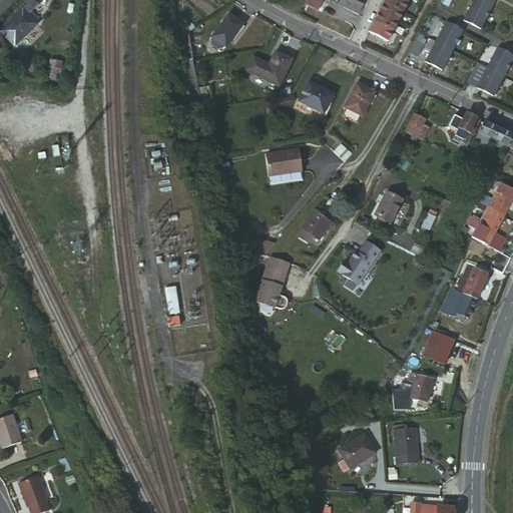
[(323,0),(311,0),(308,7),(320,13),(327,1),(323,0)]
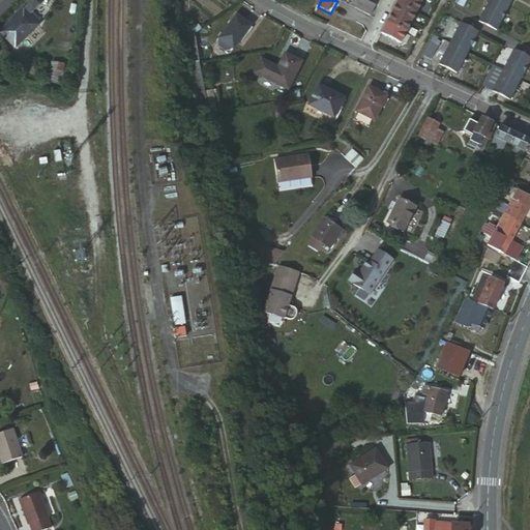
[(366,0),(354,0),(352,6),(372,16),(377,5),(366,0)]
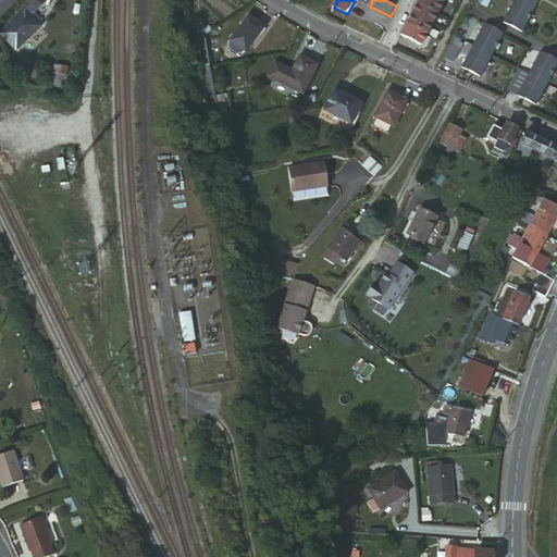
[(419,0),(418,3),(437,13),(443,2),(437,0),(419,0)]
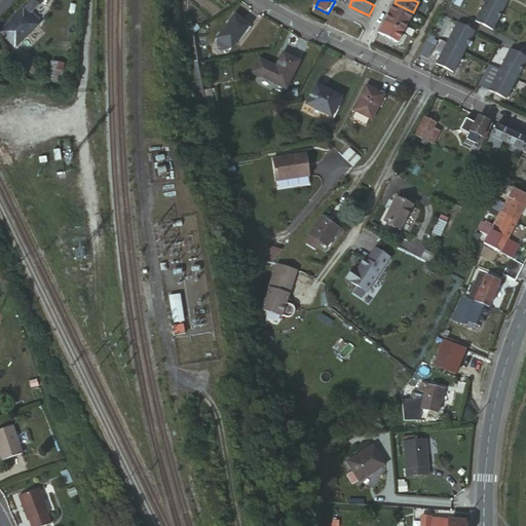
[(486,0),(479,13),(497,23),(508,0),(486,0)]
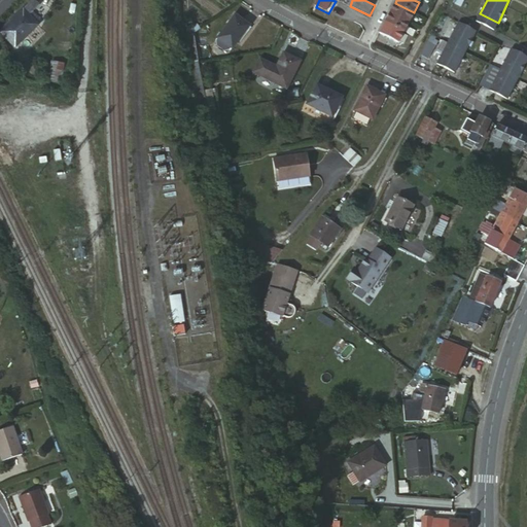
[(33,1),(29,6),(38,15),(43,10),(33,1)]
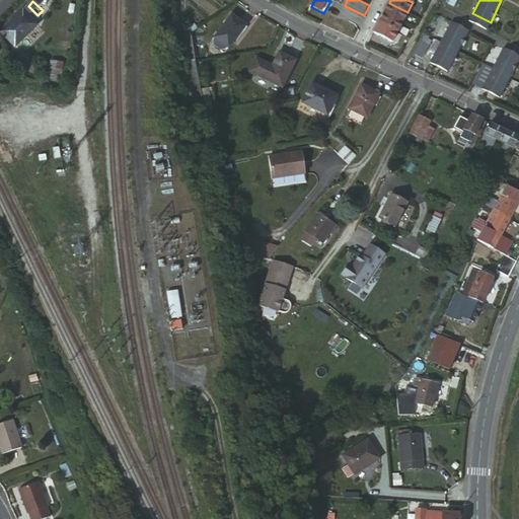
[(384,13),(401,22),(408,12),(389,3),(384,13)]
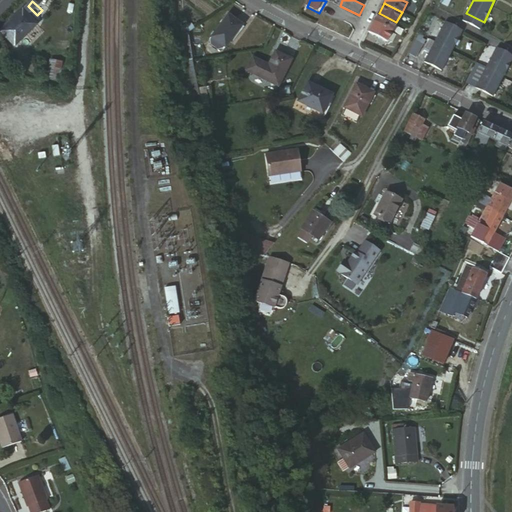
[(4,26),(11,32),(17,38),(21,41),(42,20),(37,15),(28,6),(25,4),(4,26)]
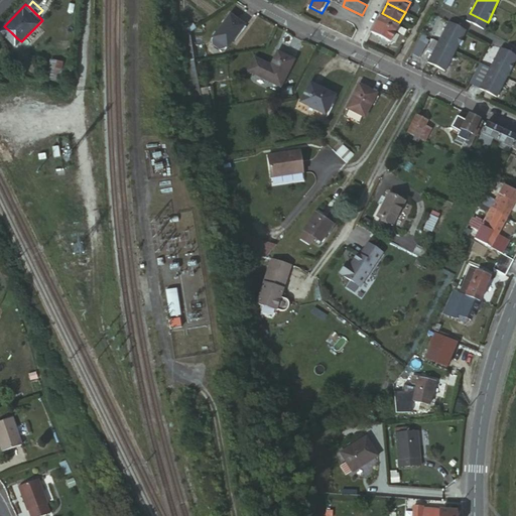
[(377,22),(395,31),(399,22),(382,13),(377,22)]
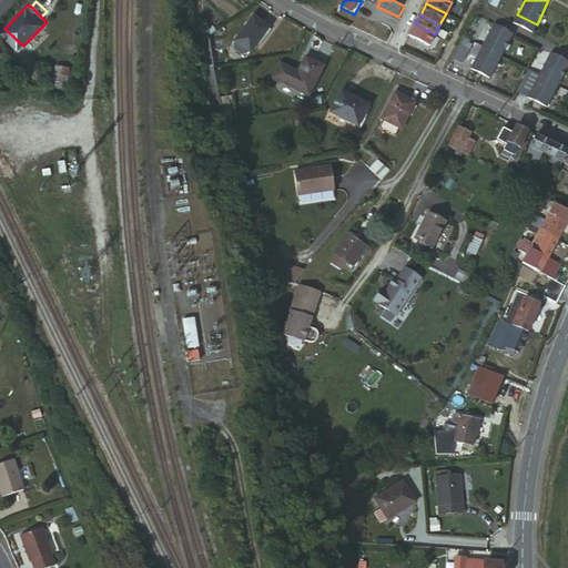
[(480,16),(472,32),(477,34),(486,19),(480,16)]
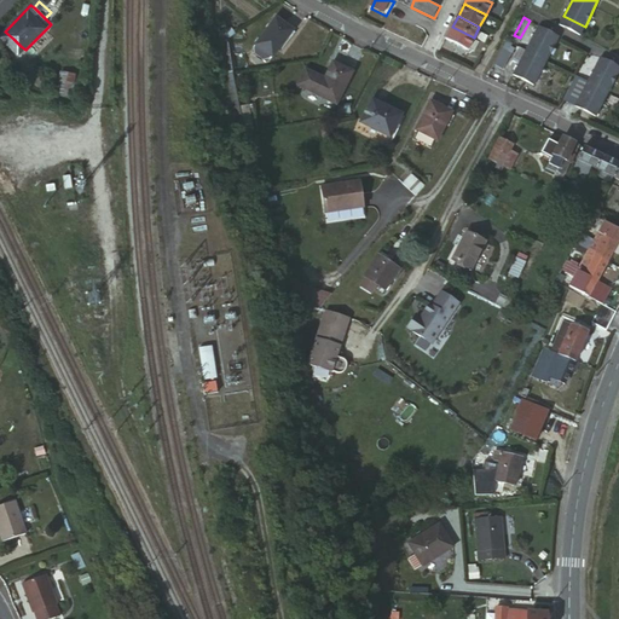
[(276,18),(256,44),(272,56),(291,29),(276,18)]
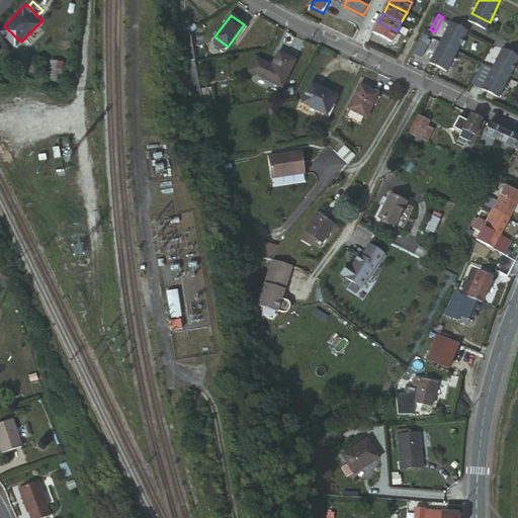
[(392,41),(397,31),(378,22),(373,32),(392,41)]
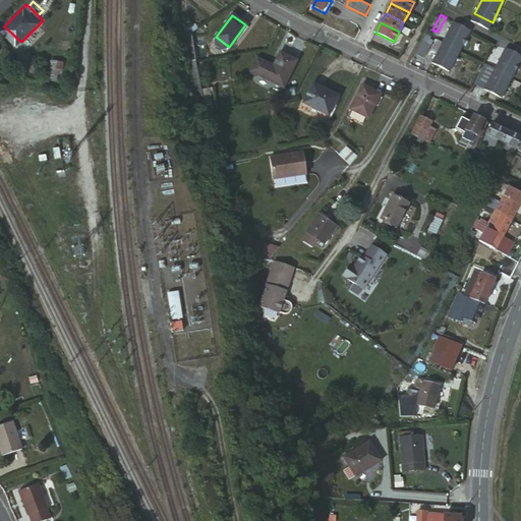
[(453,23),(432,63),(450,71),(469,32),(453,23)]
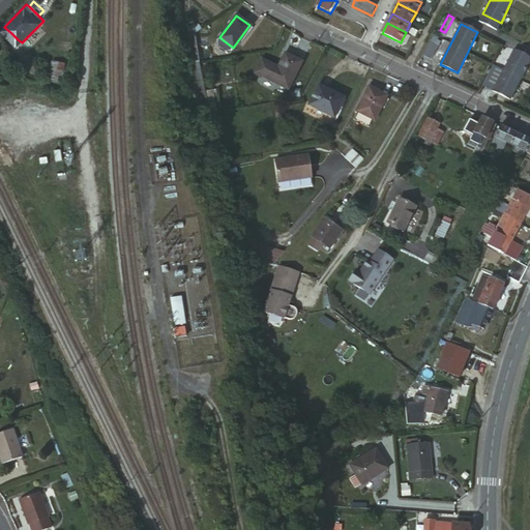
[(18,39),(11,33),(4,39),(11,46),(18,39)]
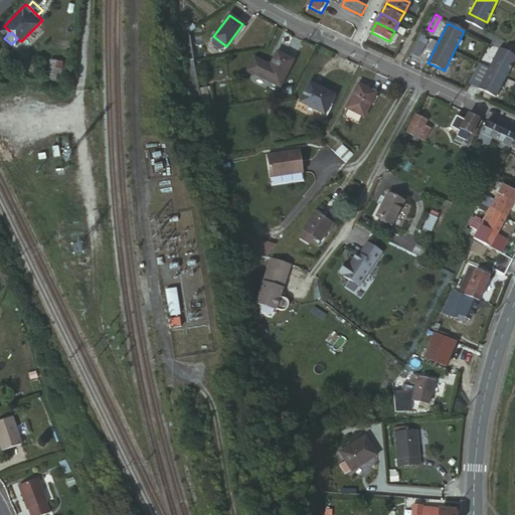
[(191,33),(184,38),(188,59),(189,63),(196,62),(191,33)]
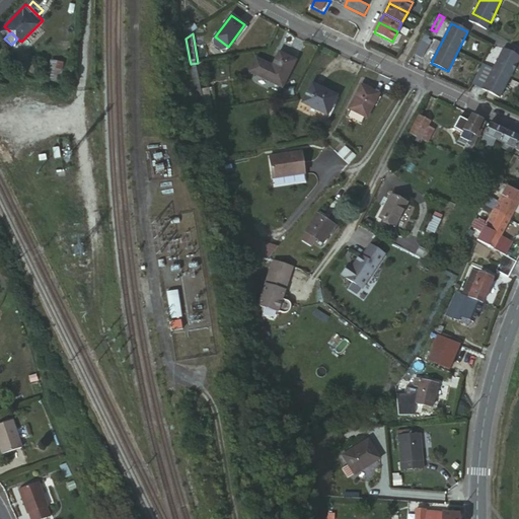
[(427,38),(419,54),(426,57),(434,41),(427,38)]
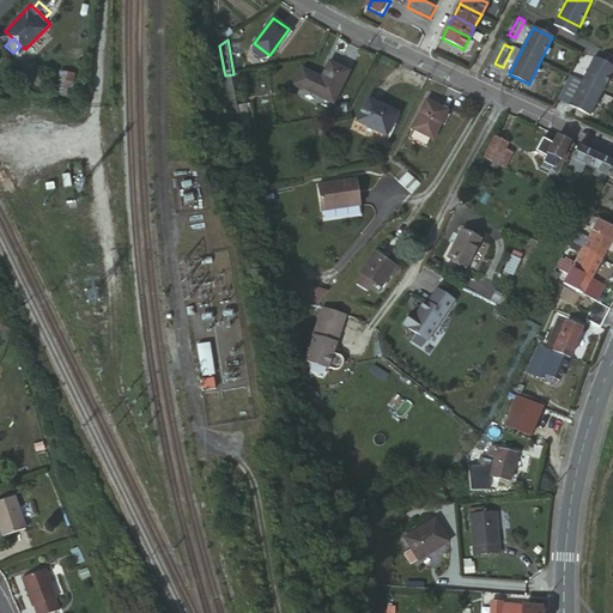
[(322,73),(313,91),(313,92),(334,103),(350,70),(329,59),(322,73)]
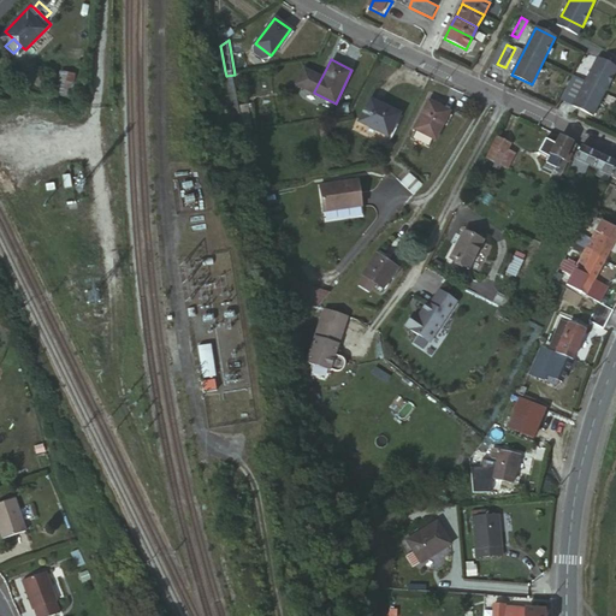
[(585,81),(574,105),(593,114),(615,69),(596,59),(585,81)]
